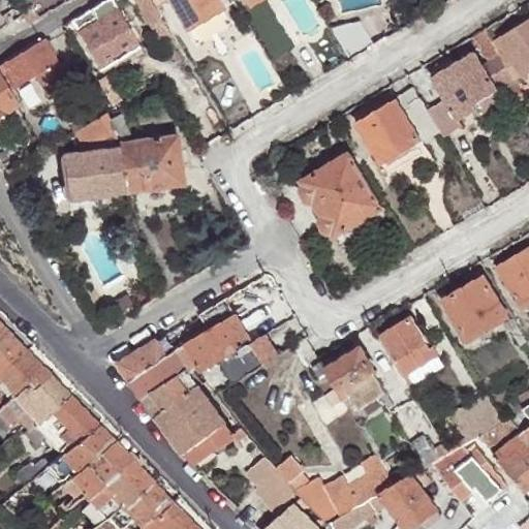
[(139,48),(112,0),(104,0),(70,20),(100,70),(139,48)]
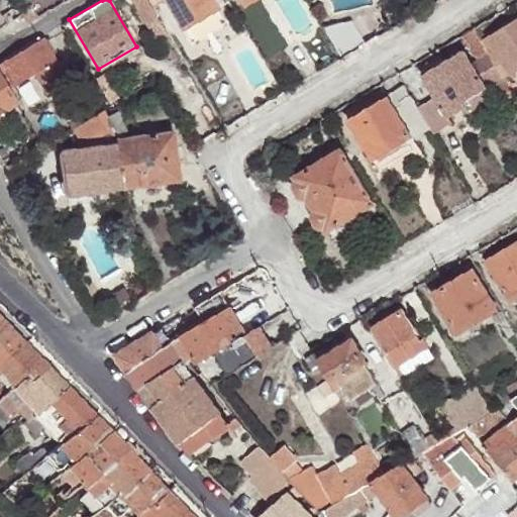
[(152,7),(147,0),(140,0),(134,3),(150,29),(162,23),(152,7)]
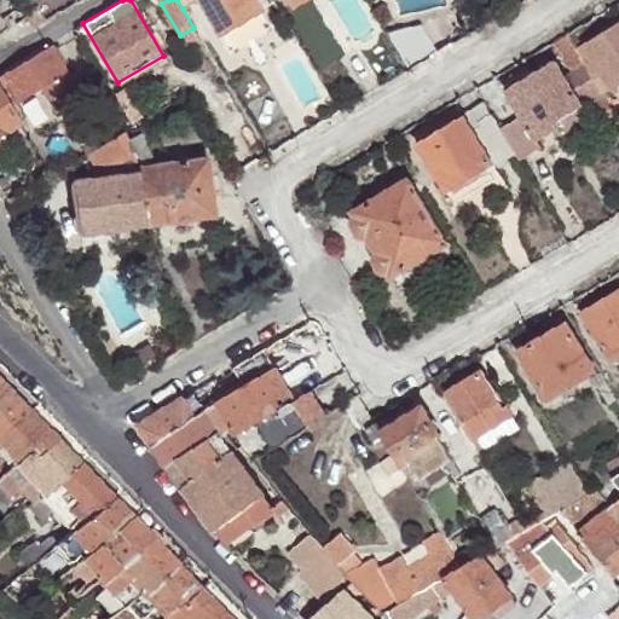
[(177,0),(183,9),(197,0),(219,35),(261,11),(254,0),(177,0)]
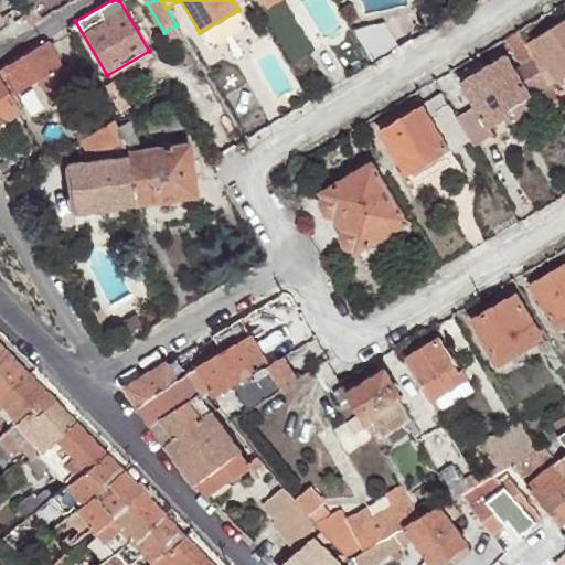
[(238,10),(200,32),(208,46),(246,23),(238,10)]
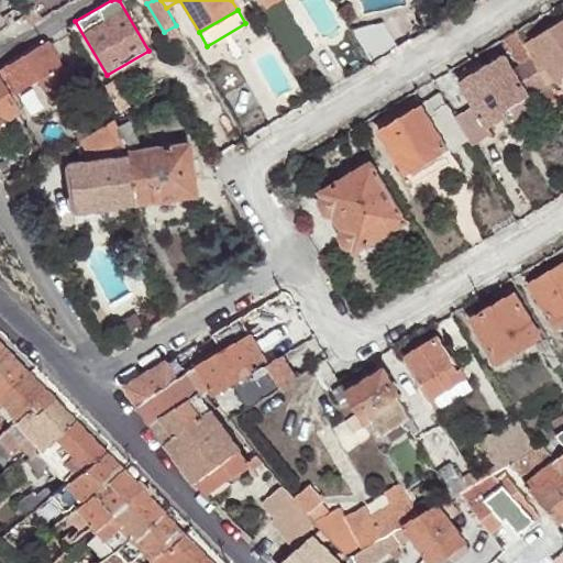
[(562,76),(562,19),(523,43),(545,80),(549,86),(562,76)]
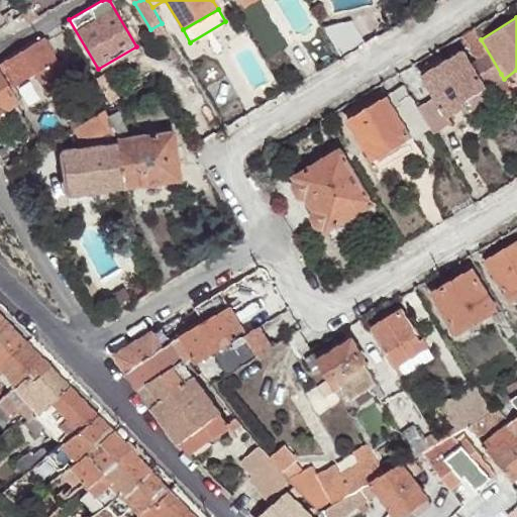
[(473,26),(461,32),(479,59),(472,64),(485,85),(492,80),(501,74),(481,39),(473,26)]
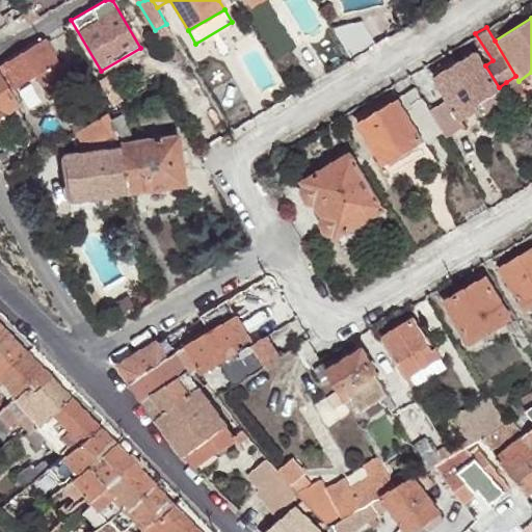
[(55,58),(44,38),(34,43),(47,62),(49,65),(35,74),(49,98),(74,83),(61,63),(52,69),(48,63),(55,58)]
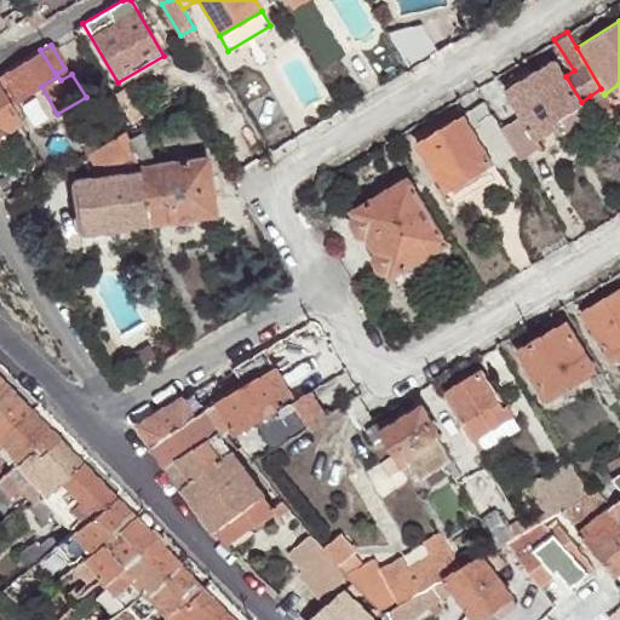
[(40,50),(0,73),(0,75),(15,102),(41,86),(57,76),(55,73),(40,50)]
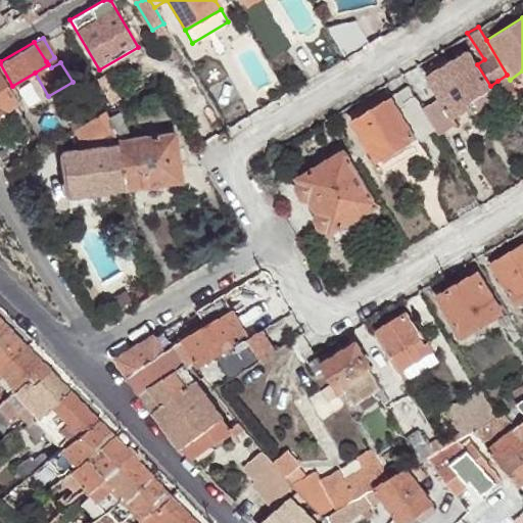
[(490,86),(477,64),(468,50),(427,76),(440,99),(452,117),(468,107),(470,106),(468,102),(491,88),(490,86)]
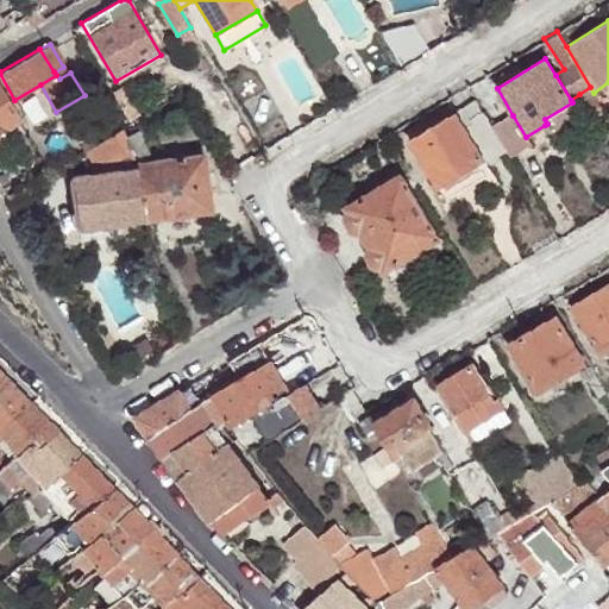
[(0,130),(18,119),(0,87),(0,130)]
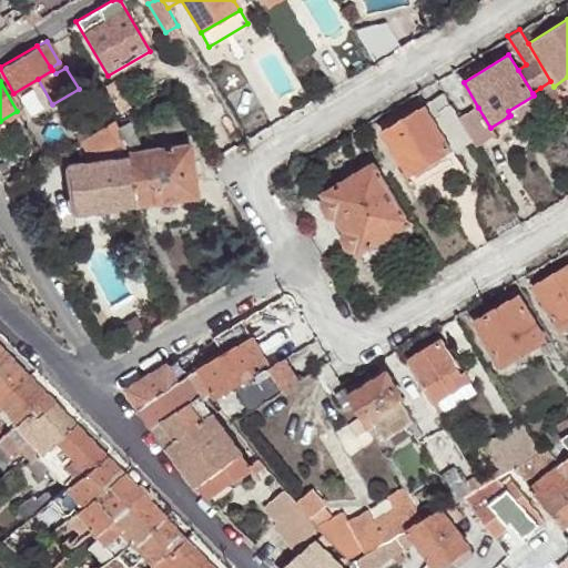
[(555,110),(565,103),(554,87),(550,81),(540,88),(555,110)]
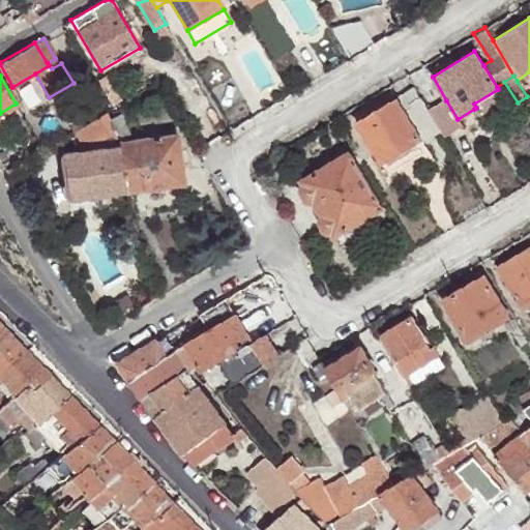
[(430,112),(420,97),(419,98),(412,88),(356,122),(382,164),(421,140),(418,136),(437,124),(430,112)]
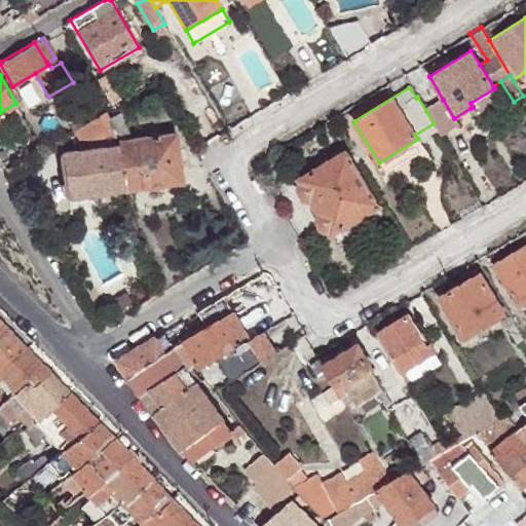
[(473,107),(471,108),(477,118),(502,103),(494,88),(471,103),(473,107)]
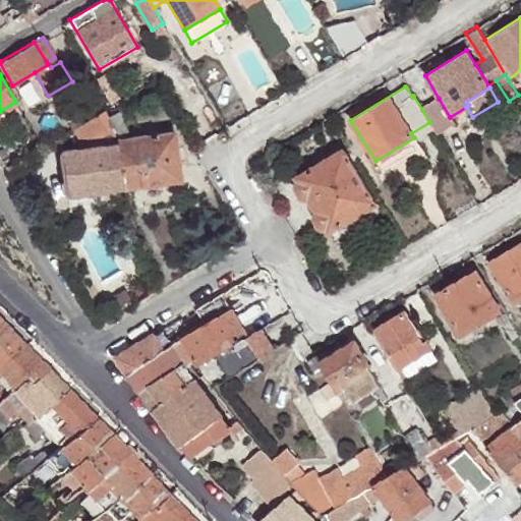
[(429,122),(436,132),(453,121),(450,117),(439,99),(422,110),(429,122)]
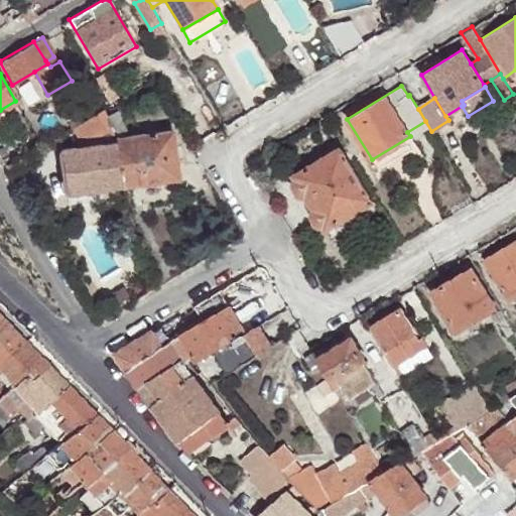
[(107,118),(104,111),(79,126),(86,139),(105,130),(103,126),(109,122),(107,118)]
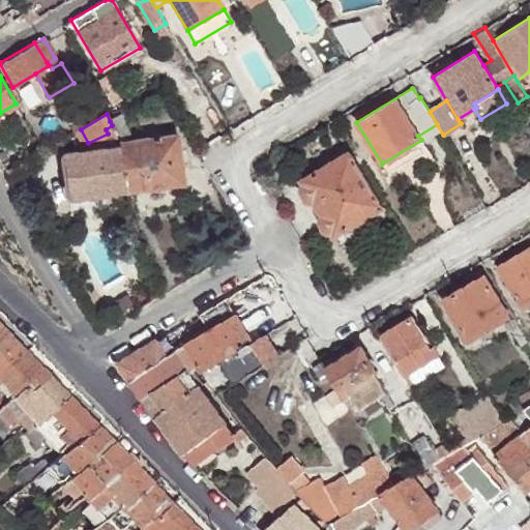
[(119,115),(110,121),(112,125),(120,143),(125,142),(123,137),(128,134),(119,115)]
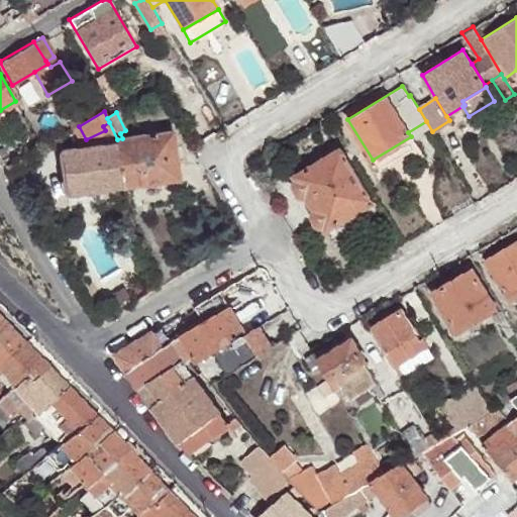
[(103,126),(105,130),(110,145),(118,145),(117,139),(109,122),(103,126)]
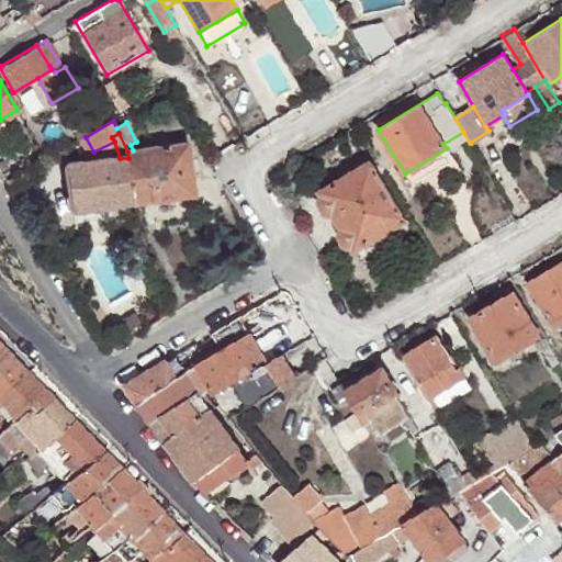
[(155,141),(156,147),(183,144),(182,137),(155,141)]
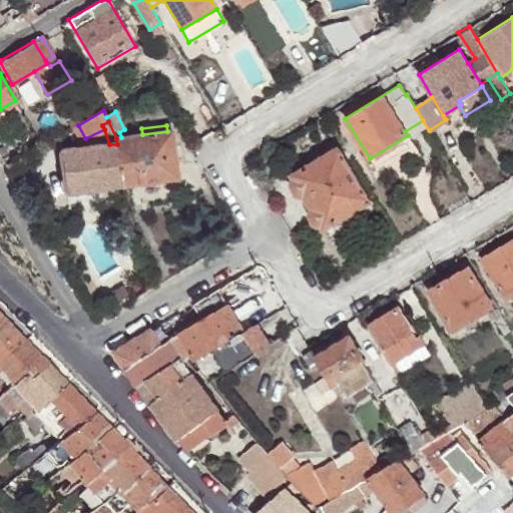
[(104,129),(85,138),(90,146),(109,144),(104,129)]
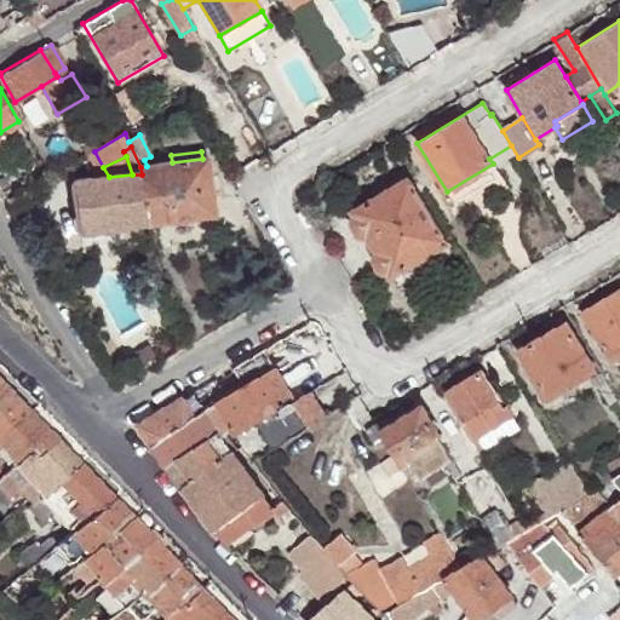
[(172,162),(147,166),(141,167),(142,174),(148,222),(213,214),(205,159),(202,159),(172,162)]
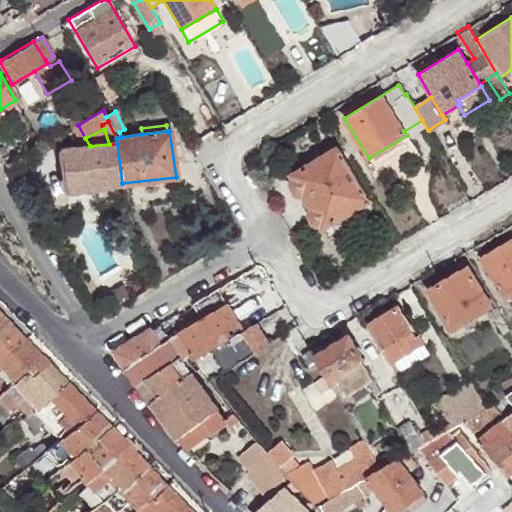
[(407,135),(369,158),(375,168),(413,145),(407,135)]
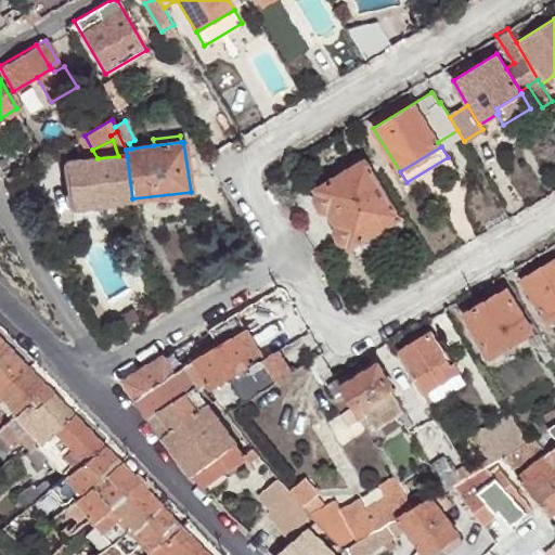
[(118,156),(98,158),(66,163),(72,206),(89,205),(112,202),(132,198),(127,156),(118,156)]
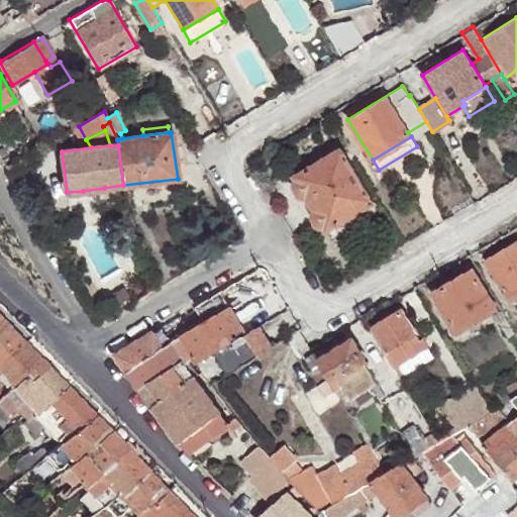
[(300,197),(306,196),(315,211),(312,215),(311,221),(314,226),(319,229),(325,227),(333,240),(379,211),(374,202),(341,148),(296,177),(297,180),(294,183),(293,189),(295,194),(300,197)]
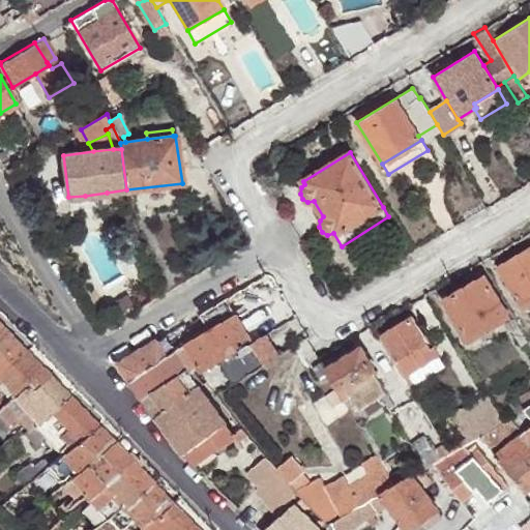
[(110,208),(107,193),(85,196),(87,211),(110,208)]
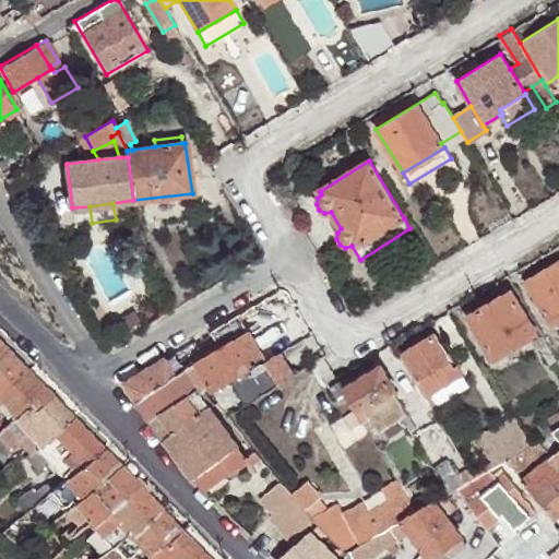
[(558,262),(526,282),(551,323),(558,318),(558,262)]
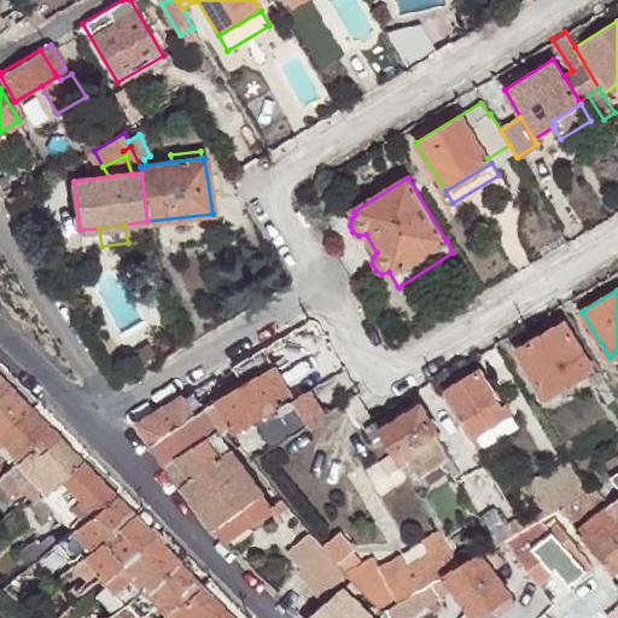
[(583,354),(577,345),(565,322),(518,349),(546,396),(592,369),(583,354)]
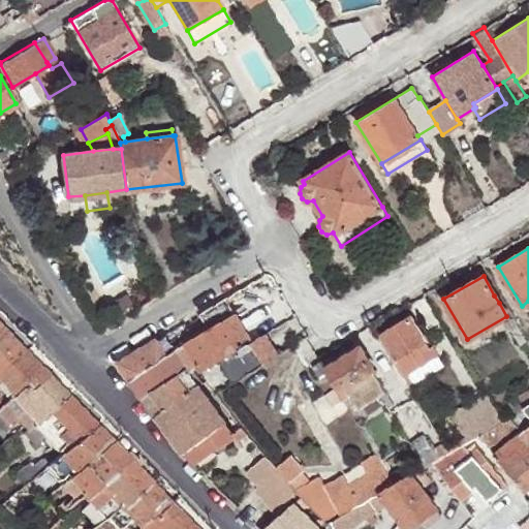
[(115,312),(133,302),(128,292),(110,302),(115,312)]
